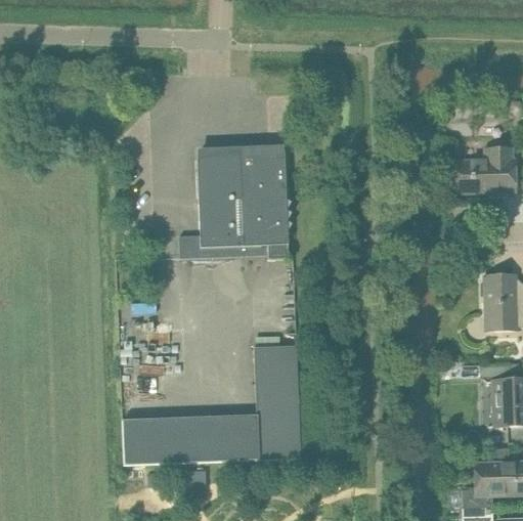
[(522,98),(518,95),(513,95),(510,99),(510,103),(514,107),(518,107),(522,103),(522,98)]
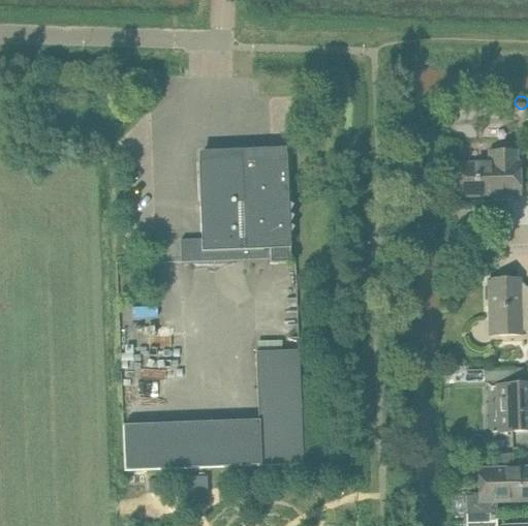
[(268,148),(267,153),(242,154),(242,157),(221,158),(221,155),(220,155),(220,158),(200,159),(200,155),(198,155),(200,204),(202,204),(203,237),(181,238),(182,260),(247,257),(246,248),(270,247),(271,261),(291,260),(287,152),(285,147),(282,143),(276,142),(271,144),(268,148)]
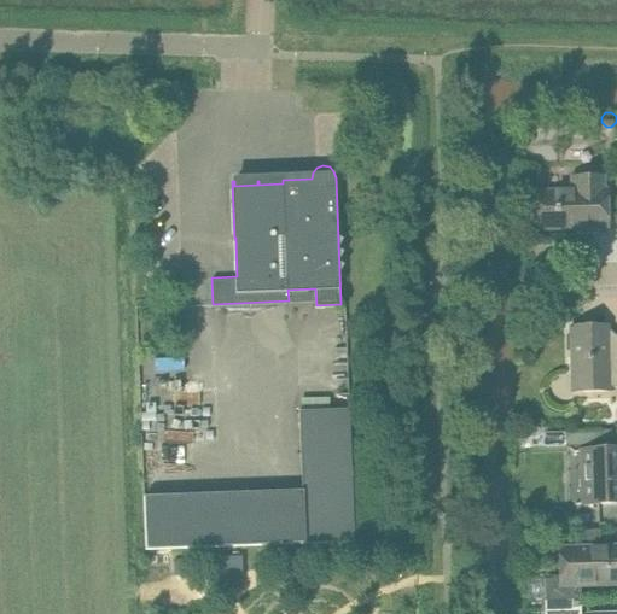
[(534,189),(534,203),(535,227),(575,226),(575,221),(607,220),(607,187),(604,187),(604,175),(570,176),(571,188),(534,189)]
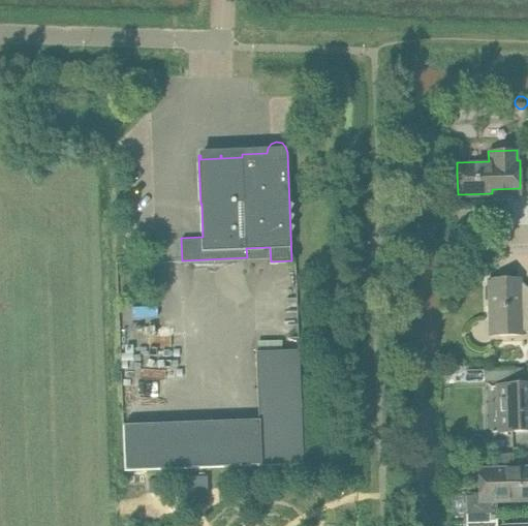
[(488,277),(490,319),(493,319),(493,334),(523,333),(523,329),(527,329),(527,284),(527,287),(522,287),(522,276),(488,277)]
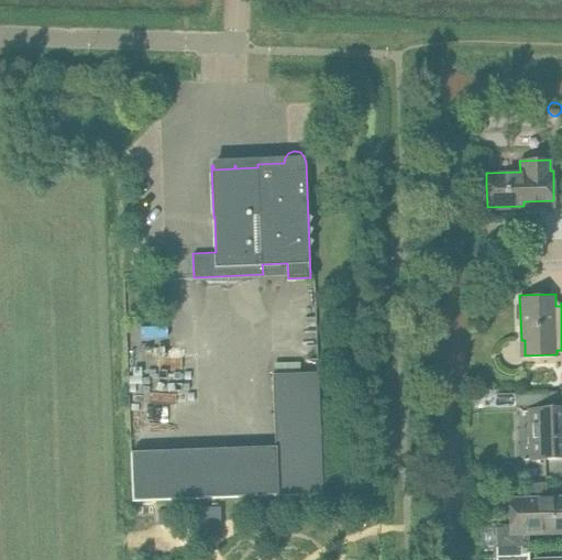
[(323,492),(319,371),(273,372),(276,447),(133,452),(133,451),(132,451),(133,498),(323,492)]
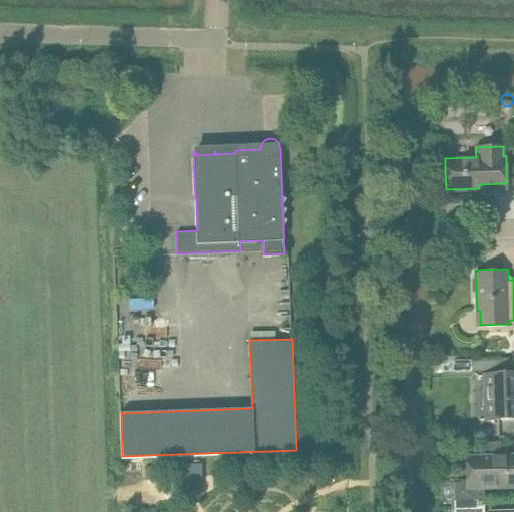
[(513,372),(492,373),(493,417),(513,416),(513,372)]
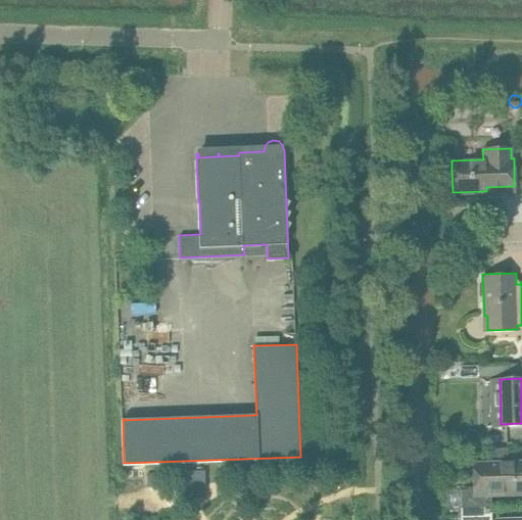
[(460,507),(491,506),(491,493),(521,492),(521,460),(473,462),(473,487),(460,487),(460,507)]
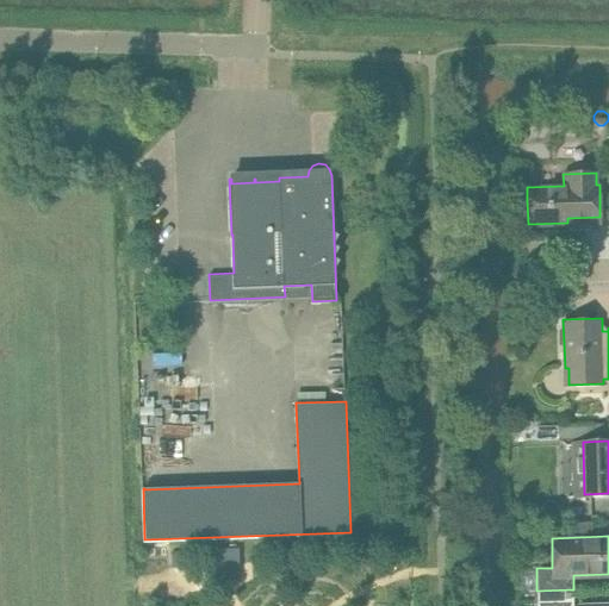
[(187,548),(172,549),(173,563),(188,563),(187,548)]
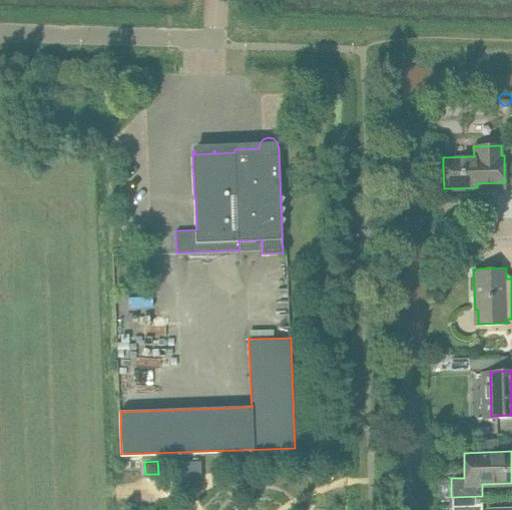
[(482,509),(482,496),(451,497),(451,509),(482,509)]
